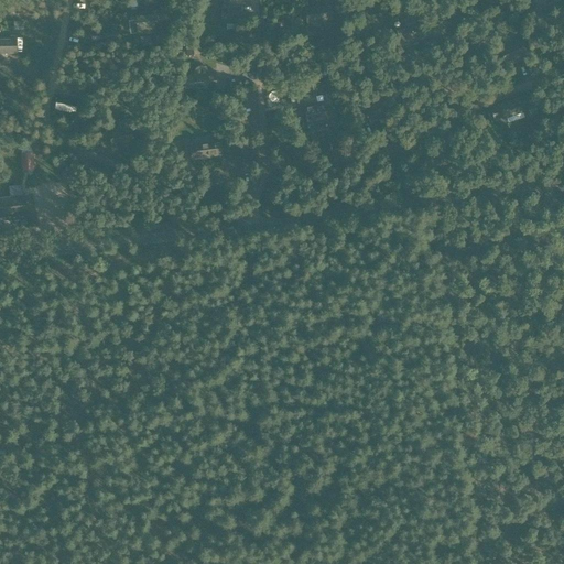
[(221,0),(221,9),(220,24),(240,23),(238,9),(232,9),(231,0),(221,0)]
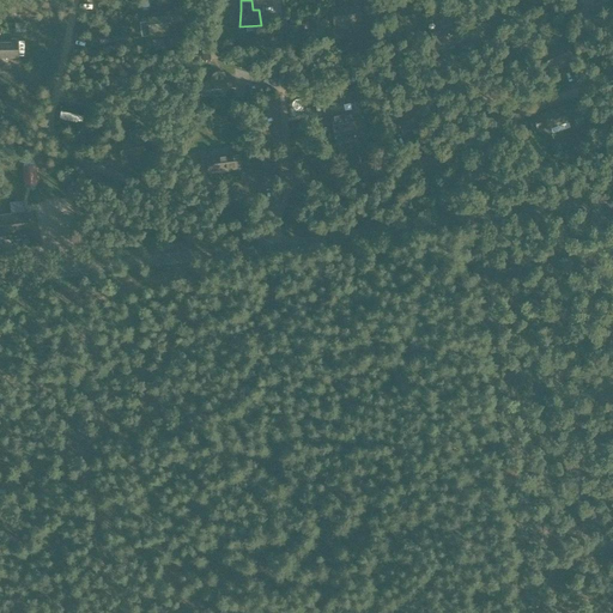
[(167,32),(164,17),(146,18),(147,34),(167,32)]
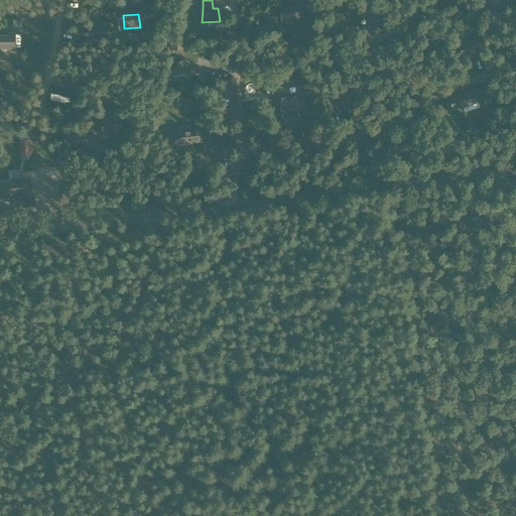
[(9,36),(0,36),(0,49),(15,49),(14,34),(9,34),(9,36)]
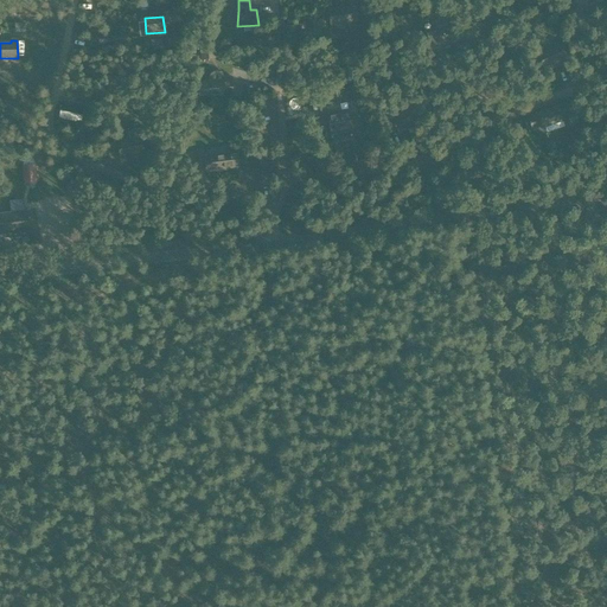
[(58,117),(81,122),(83,108),(62,103),(58,117)]
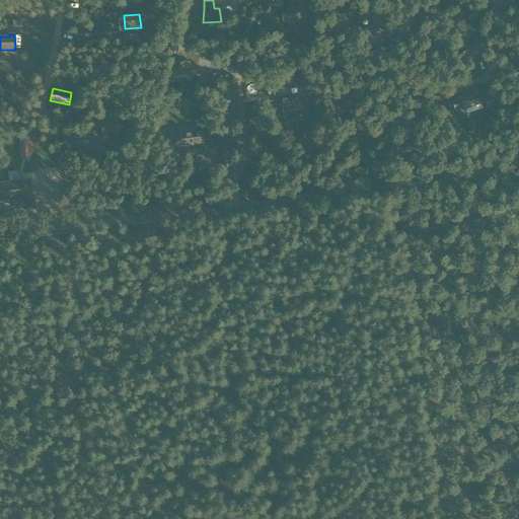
[(461,99),(458,99),(459,103),(458,103),(459,105),(460,105),(461,108),(464,107),(464,109),(485,102),(484,100),(490,98),(487,89),(485,89),(461,97),(461,99)]
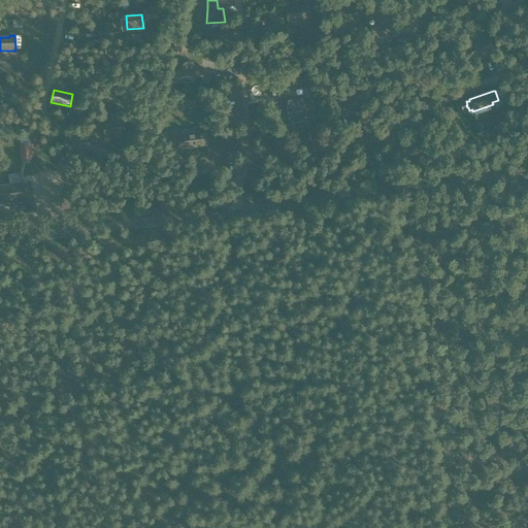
[(284,99),(285,104),(287,114),(305,111),(305,108),(314,107),(311,97),(295,100),(294,97),(284,99)]
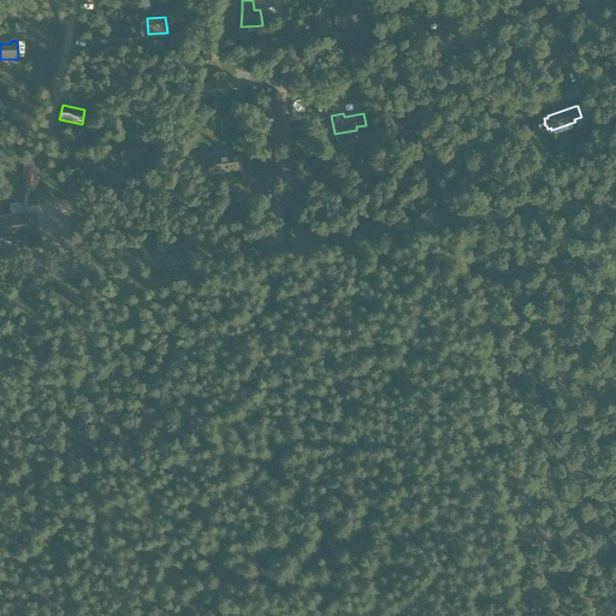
[(149,140),(148,130),(141,132),(140,131),(128,134),(130,143),(113,146),(114,152),(120,150),(122,159),(146,154),(142,141),(149,140)]
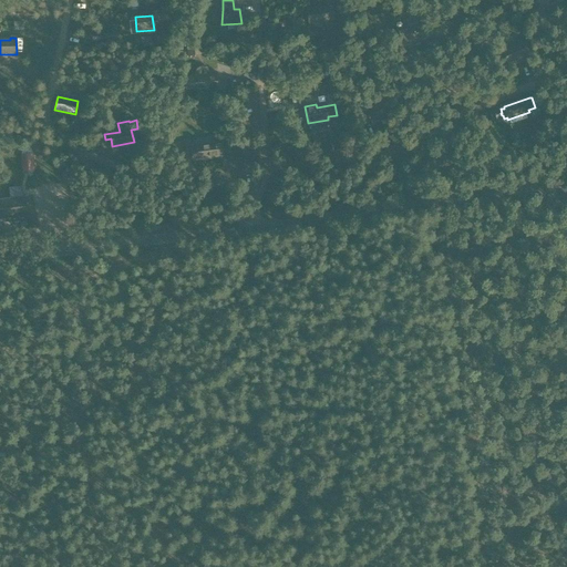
[(191,147),(193,160),(202,158),(202,160),(223,156),(222,141),(199,144),(199,146),(191,147)]
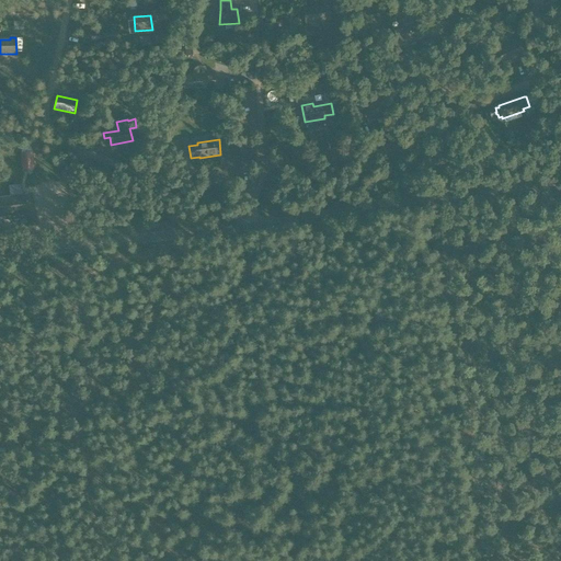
[(242,151),(243,163),(251,163),(251,160),(254,159),(253,150),(242,151)]
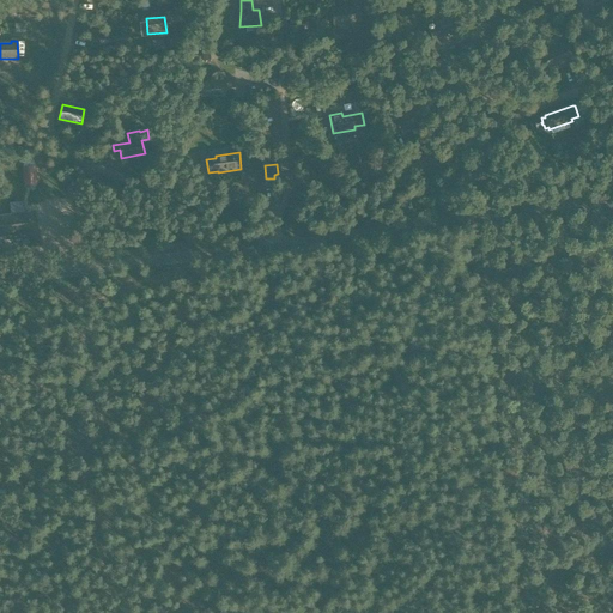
[(34,167),(20,168),(23,187),(36,186),(34,167)]
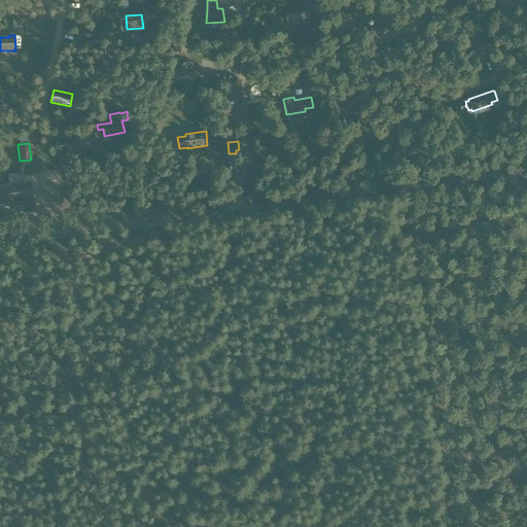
[(0,186),(0,203),(25,201),(23,184),(0,186)]
